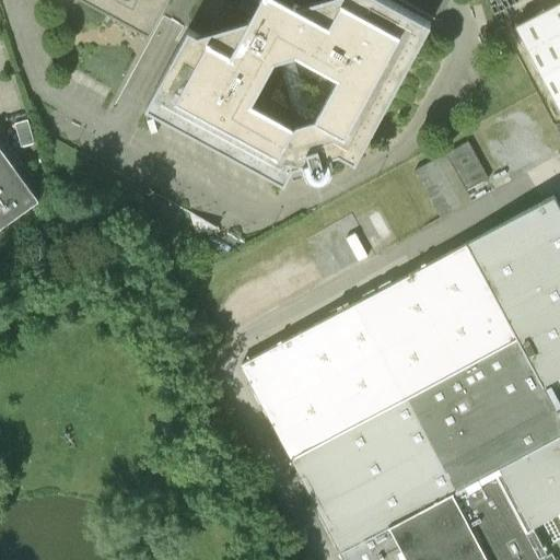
[(91,0),(150,32),(167,0),(91,0)]
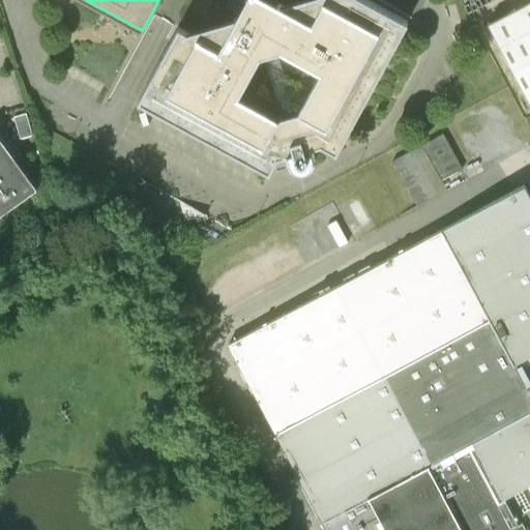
[(304,0),(277,6),(263,0),(246,0),(235,22),(188,35),(178,29),(137,106),(268,173),(273,160),(286,157),(292,171),(298,174),(304,172),(311,168),(313,162),(308,152),(318,147),(333,154),(407,26),(359,0),(304,0)]
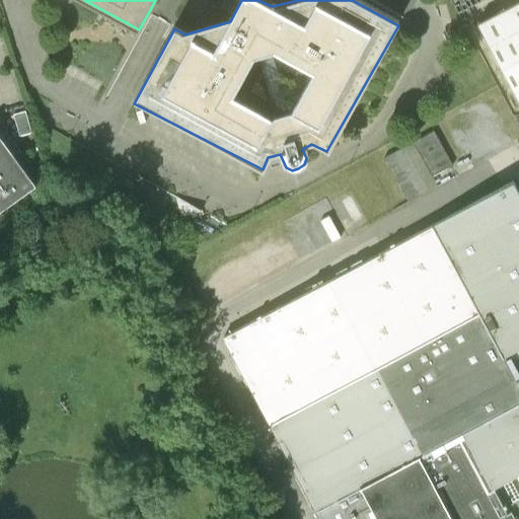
[(518,2),(477,24),(518,103),(518,2)]
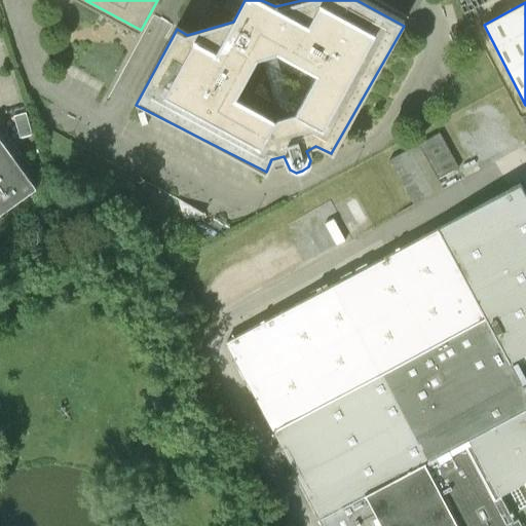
[(13,118),(20,139),(31,136),(25,114),(13,118)]
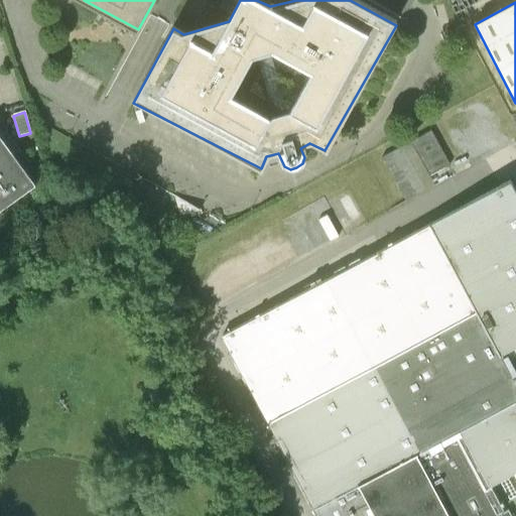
[(398,192),(449,170),(431,130),(380,152),(398,192)]
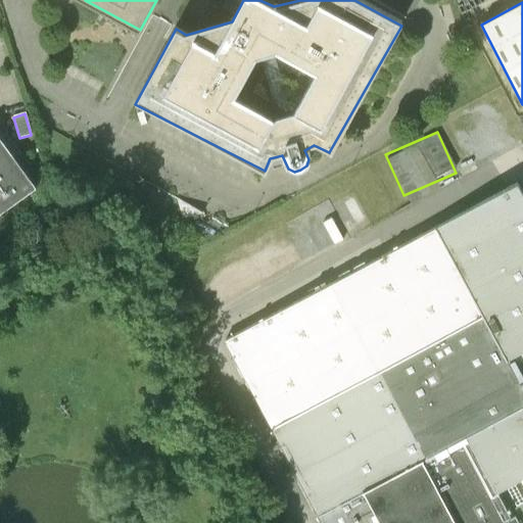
[(0,214),(35,189),(36,186),(0,137),(0,214)]
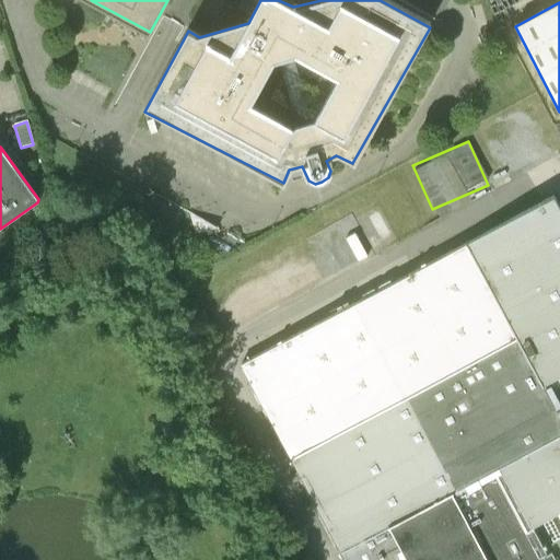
[(559,559),(559,547),(547,555),(532,527),(559,512),(559,407),(556,409),(548,395),(543,385),(559,375),(559,209),(553,197),(242,364),(345,559),(559,559)]
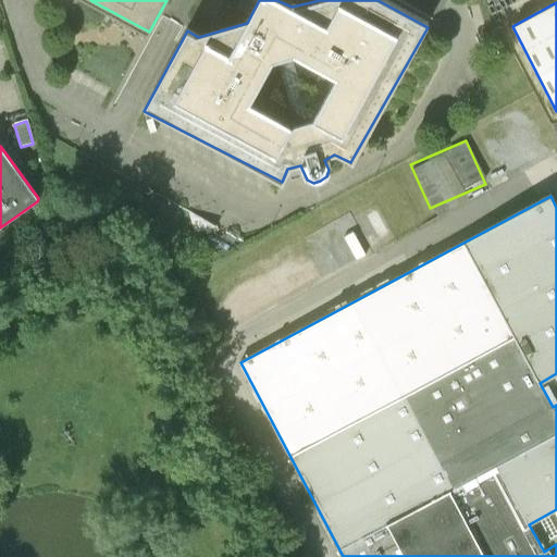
[(376,208),(361,214),(374,239),(388,233),(376,208)]
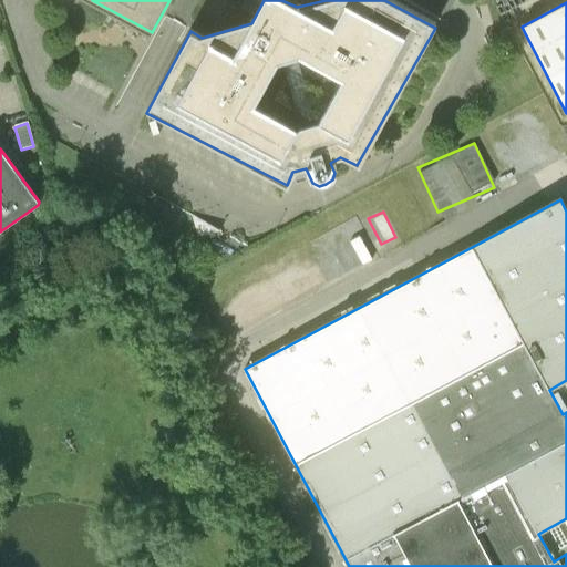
[(353,216),(318,239),(326,250),(361,227),(353,216)]
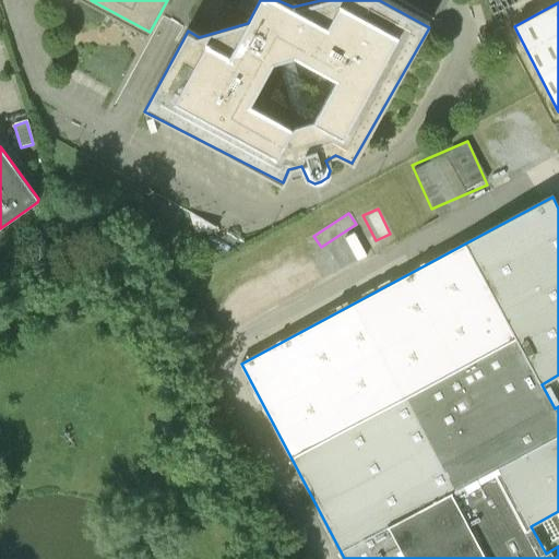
[(333,271),(367,253),(355,229),(321,246),(333,271)]
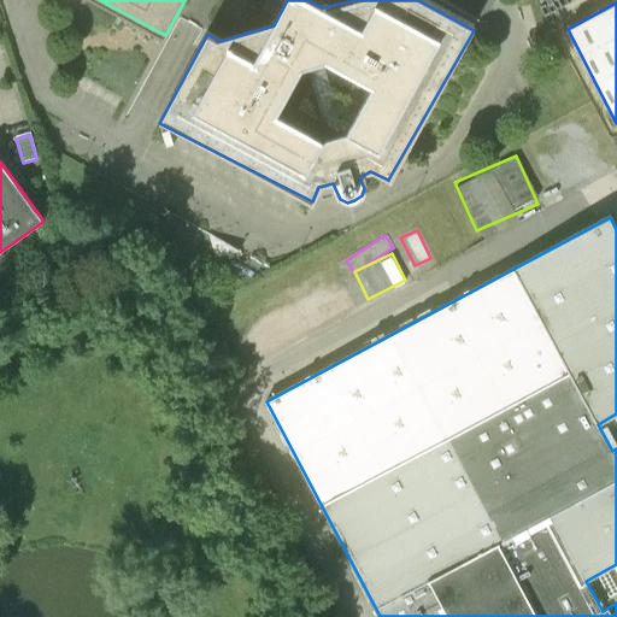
[(616,413),(598,424),(604,435),(616,428),(616,413)]
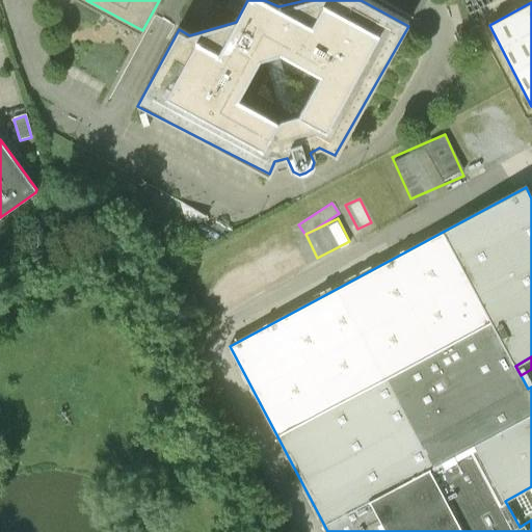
All buildings are outlined.
